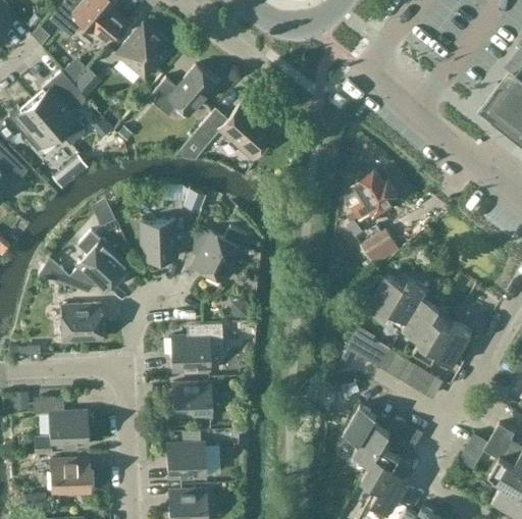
[(112,8),(118,1),(117,0),(64,0),(49,19),(71,38),(85,22),(106,41),(124,18),(112,8)]
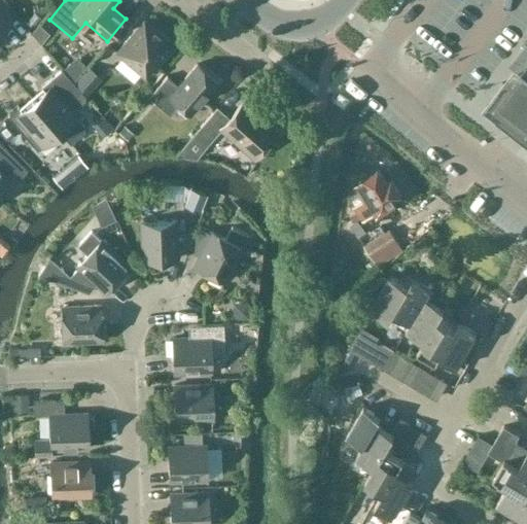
[(0,14),(0,34),(9,27),(0,14)]
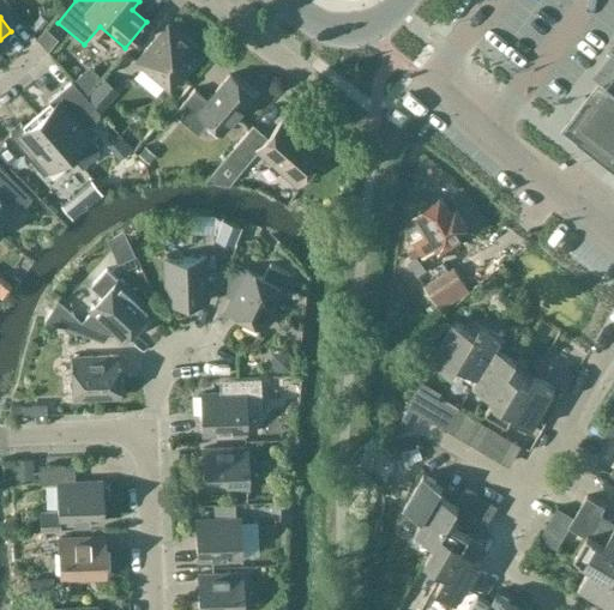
[(137,64),(166,89),(187,64),(190,65),(194,59),(193,56),(198,52),(169,25),(137,64)]
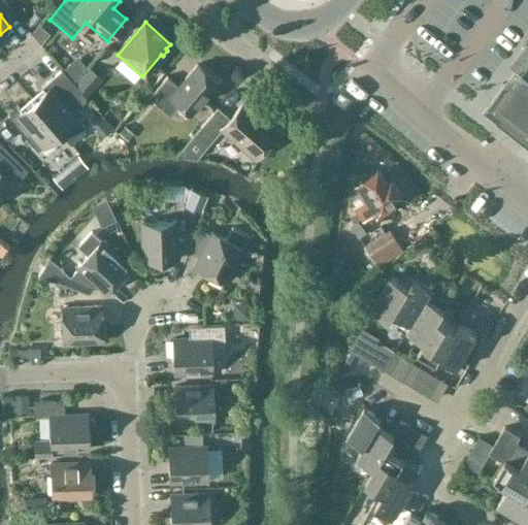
[(39,28),(32,36),(40,46),(50,36),(39,28)]
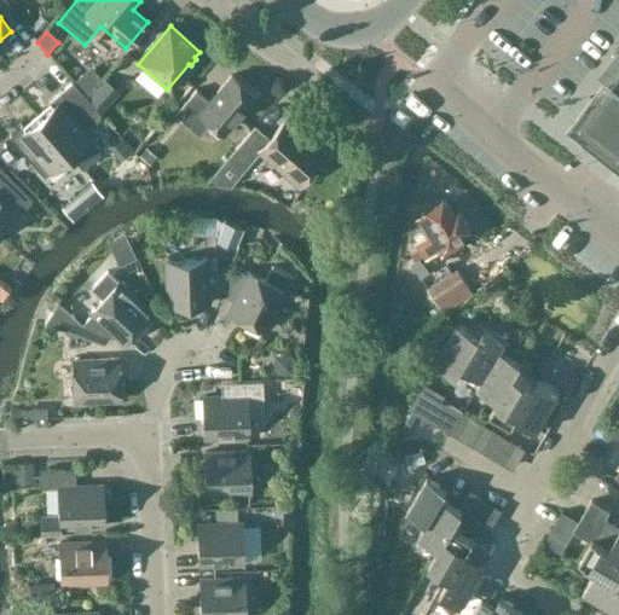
[(134,71),(128,81),(152,96),(158,86),(134,71)]
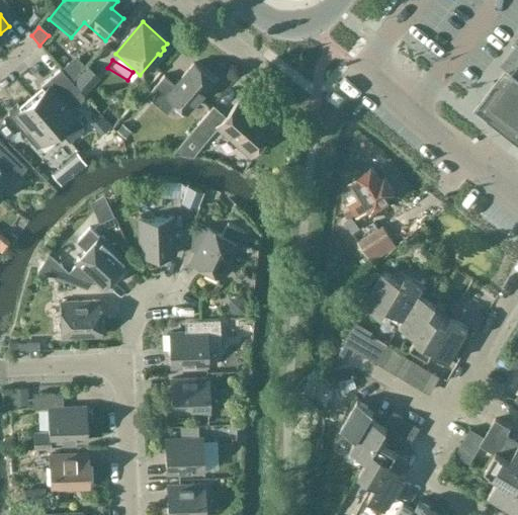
[(70,65),(62,72),(73,84),(85,70),(79,64),(74,69),(70,65)]
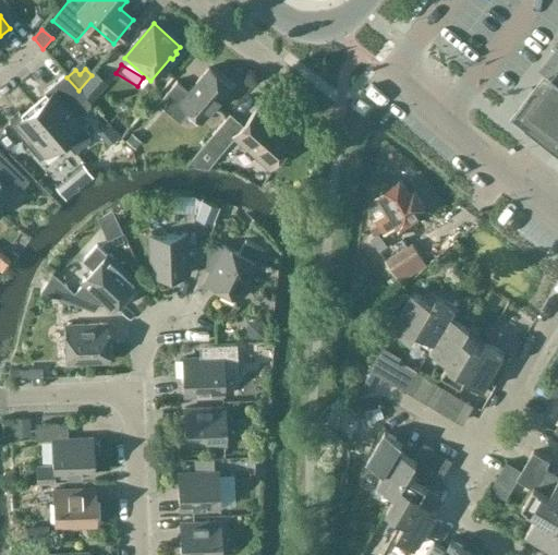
[(189,113),(201,123),(231,88),(209,70),(191,91),(178,81),(158,103),(181,122),(189,113)]
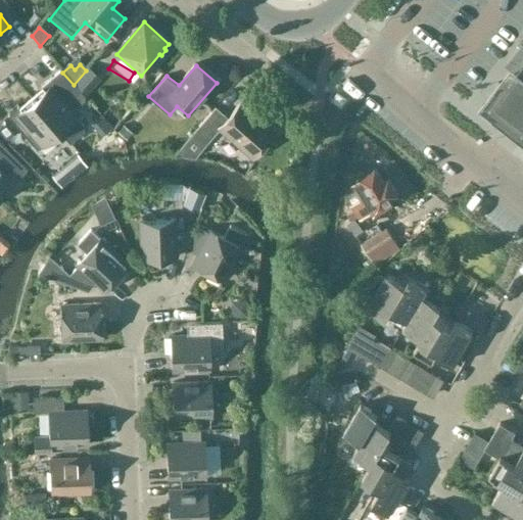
[(83,111),(79,107),(86,102),(85,98),(74,85),(62,73),(61,71),(53,78),(43,86),(45,89),(34,99),(73,145),(85,134),(85,128),(76,117),(83,111)]
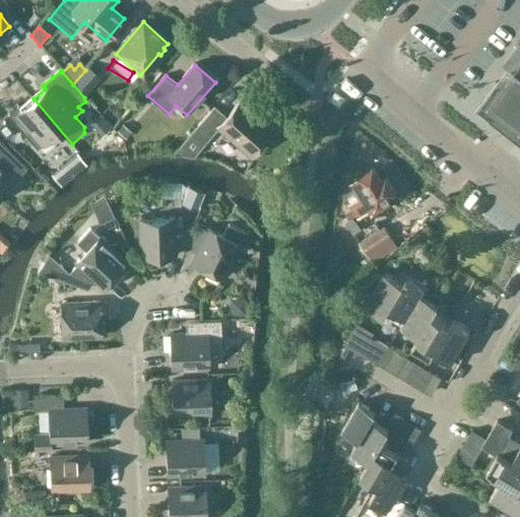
[(87,70),(74,85),(86,95),(100,80),(87,70)]
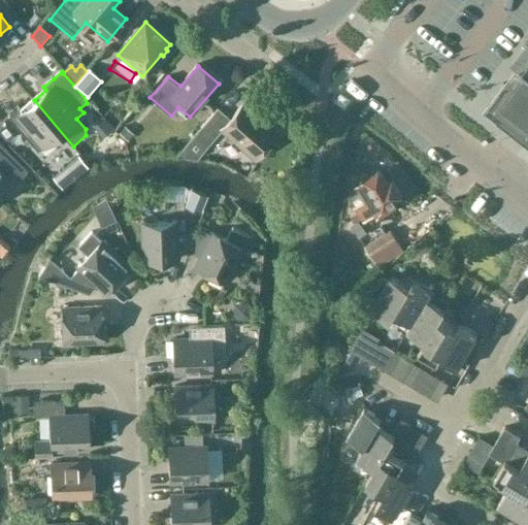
[(502,106),(500,107),(502,109),(502,108),(527,128),(527,86),(522,81),(502,106)]
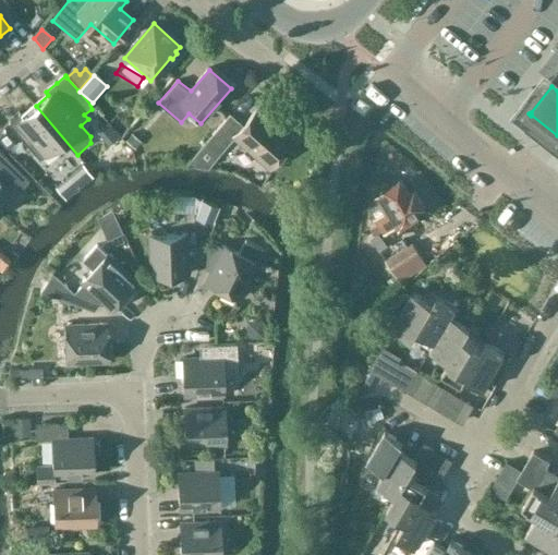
[(75,156),(77,155),(36,106),(23,117),(21,113),(10,123),(41,159),(62,142),(75,156)]
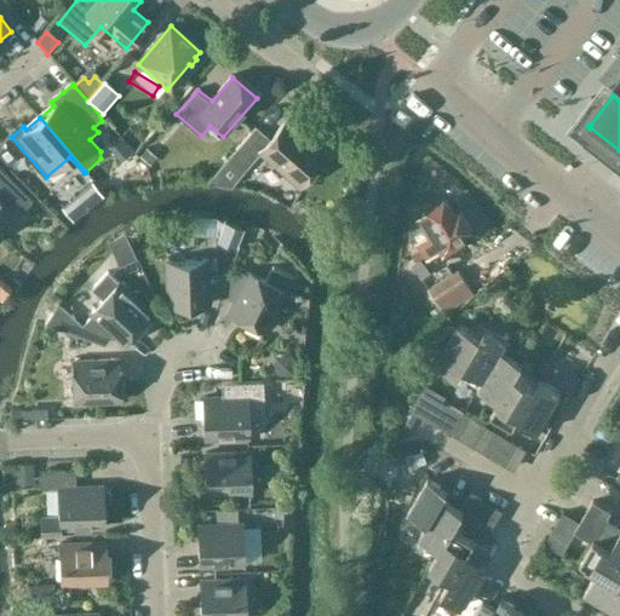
[(260,155),(299,188),(326,156),(287,122),(271,139),(257,127),(230,157),(246,171),(260,155)]
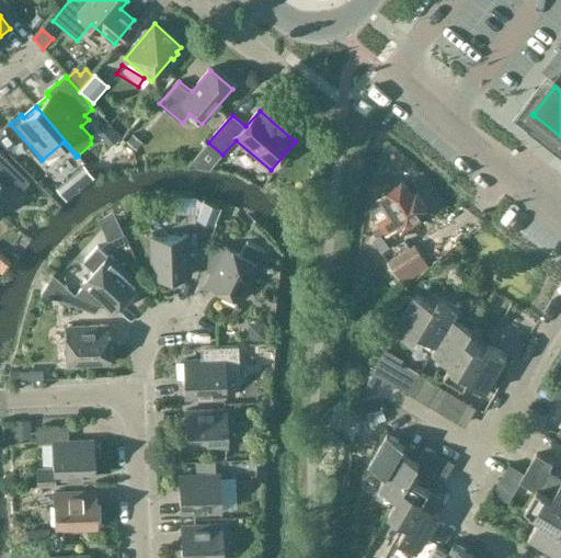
[(0,144),(7,151),(14,145),(4,134),(0,137),(0,144)]
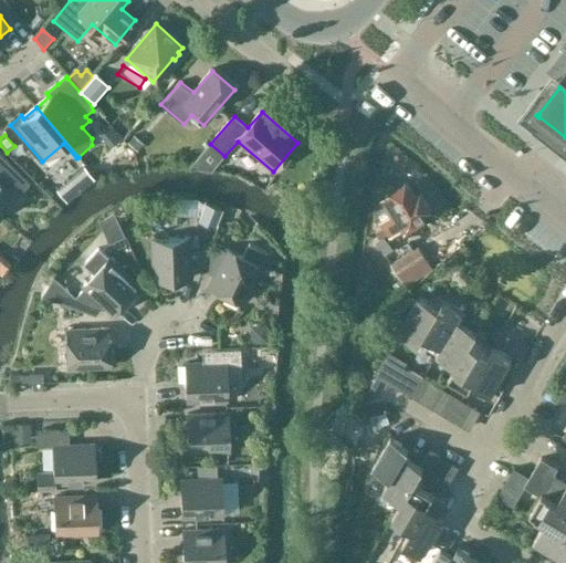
[(134,141),(128,146),(137,155),(143,149),(134,141)]
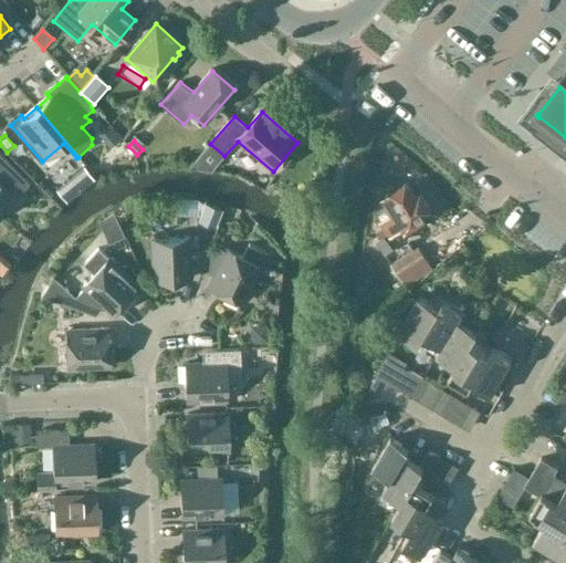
[(0,204),(11,191),(18,197),(27,187),(0,156),(0,204)]
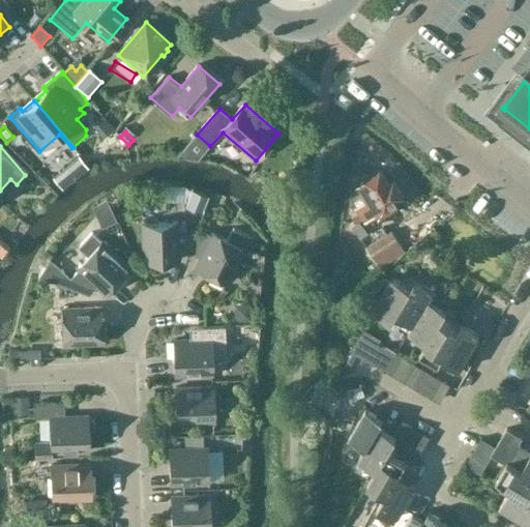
[(75,182),(87,172),(78,159),(65,171),(75,182)]
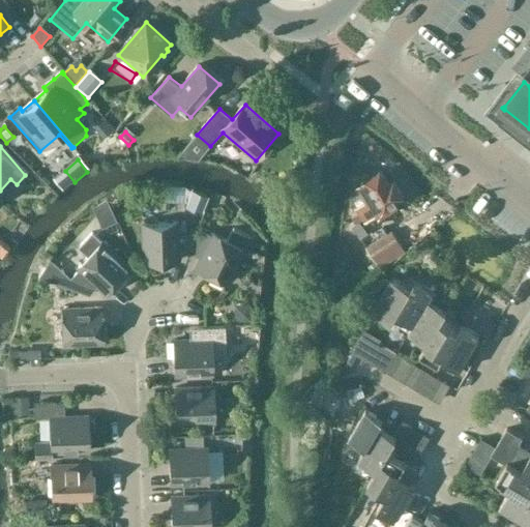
[(362,217),(354,222),(357,227),(365,223),(366,224),(378,216),(380,221),(399,209),(396,204),(404,200),(394,184),(389,186),(381,174),(367,182),(355,189),(365,205),(358,210),(362,217)]
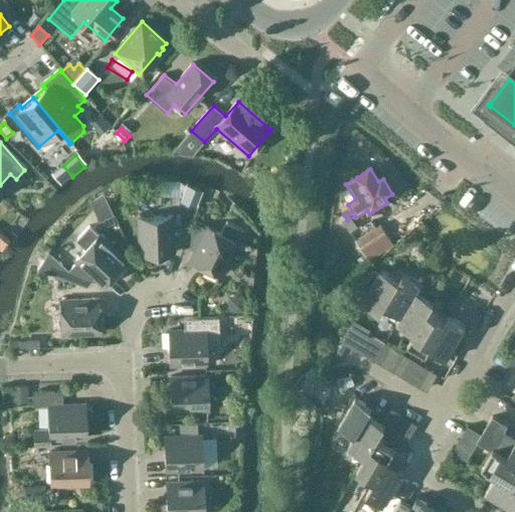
[(179,199),(180,183),(157,182),(156,197),(179,199)]
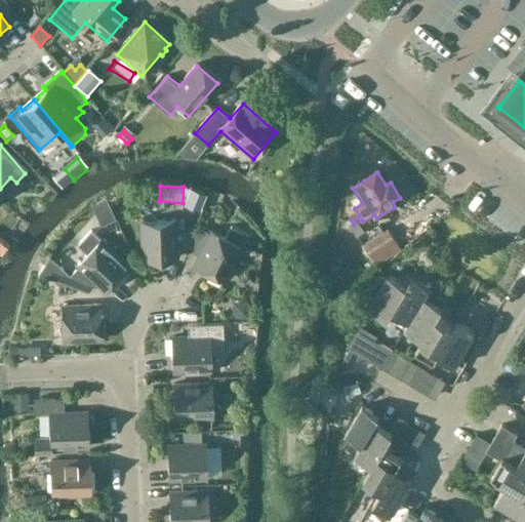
[(189,190),(183,208),(199,213),(205,196),(189,190)]
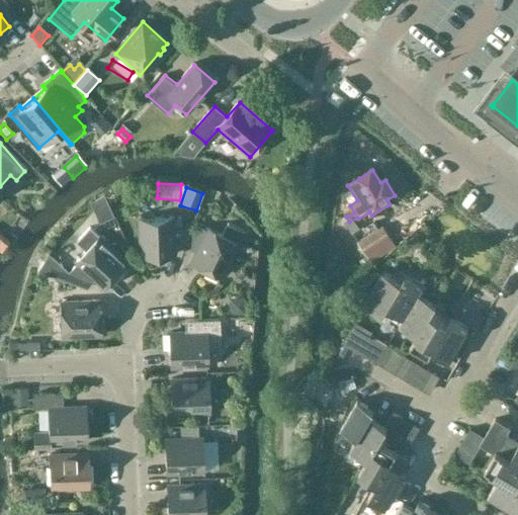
[(174,217),(140,218),(142,257),(145,260),(156,259),(158,256),(176,255),(174,217)]
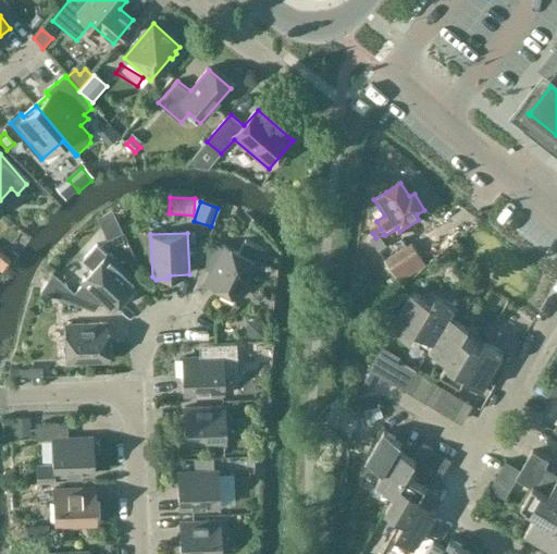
[(239,297),(261,248),(245,241),(240,251),(224,244),(223,248),(209,243),(197,267),(211,273),(207,282),(239,297)]
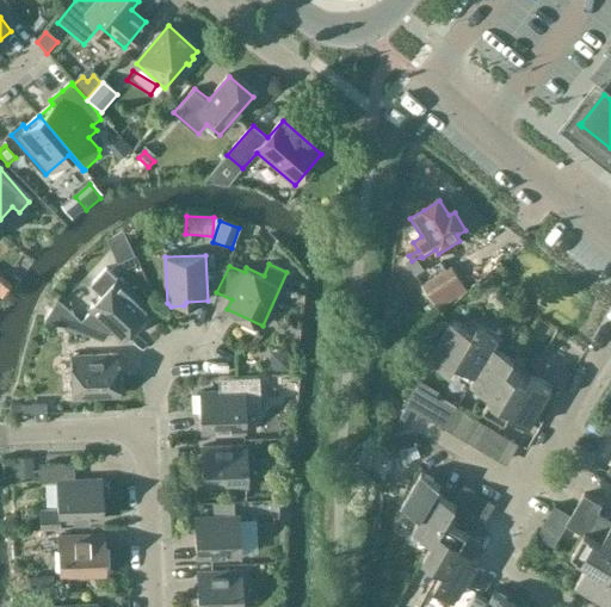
[(469,293),(462,284),(452,268),(424,286),(440,311),(469,293)]
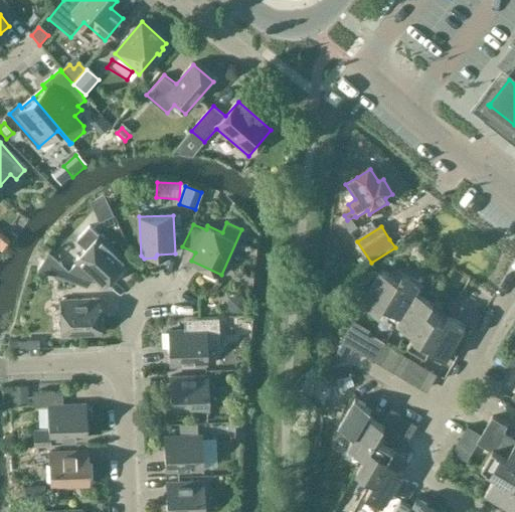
[(84,250),(75,260),(104,286),(116,274),(122,275),(128,268),(126,262),(127,261),(100,234),(98,236),(90,228),(76,242),(84,250)]
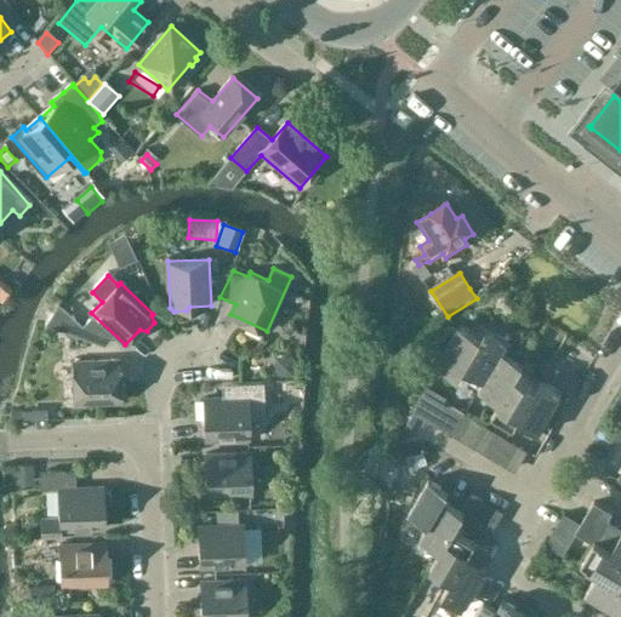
[(0,283),(0,302),(0,303),(10,291),(0,283)]
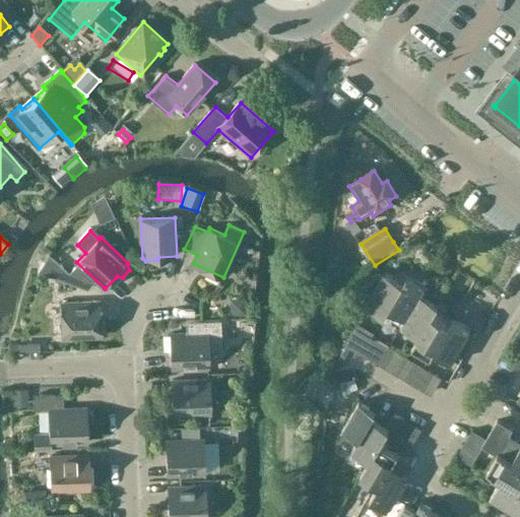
[(49,257),(38,273),(63,283),(69,276),(49,257)]
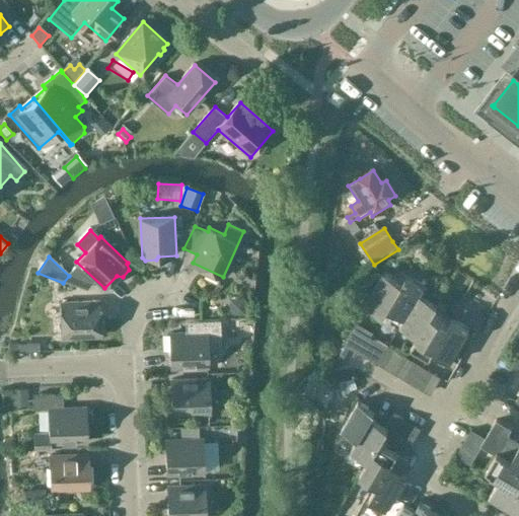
[(383,317),(387,310),(402,285),(386,275),(372,298),(364,294),(359,303),(367,307),(383,317)]
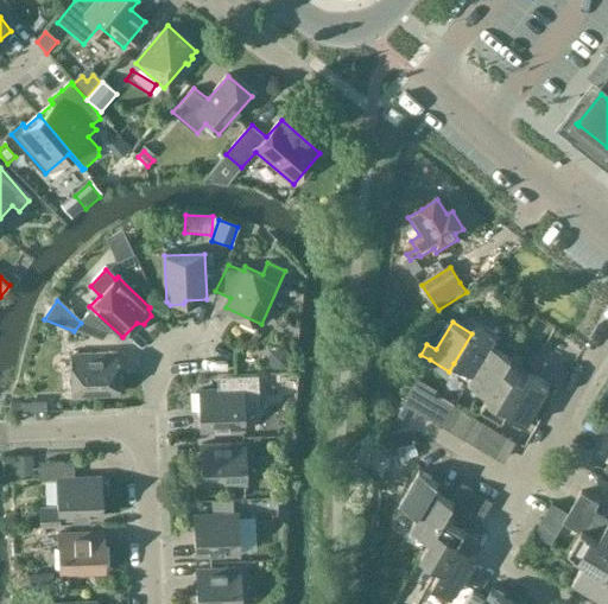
[(454,363),(449,372),(470,383),(498,337),(477,325),(472,334),(454,363)]
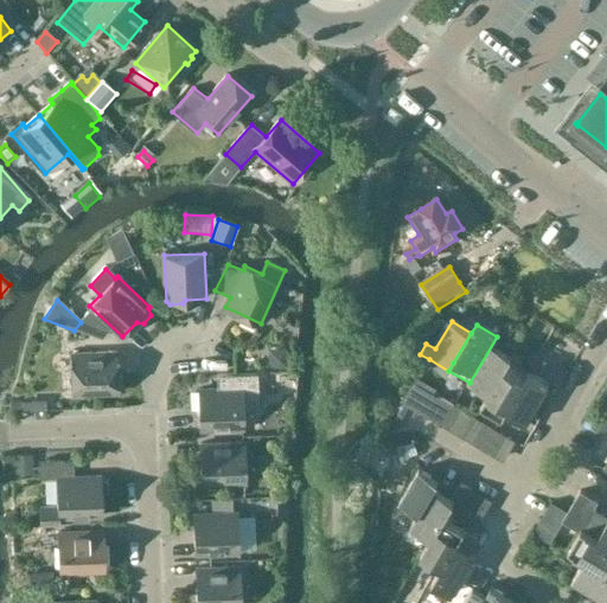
[(490,395),(506,369),(512,358),(518,350),(497,337),(470,383),(490,395)]
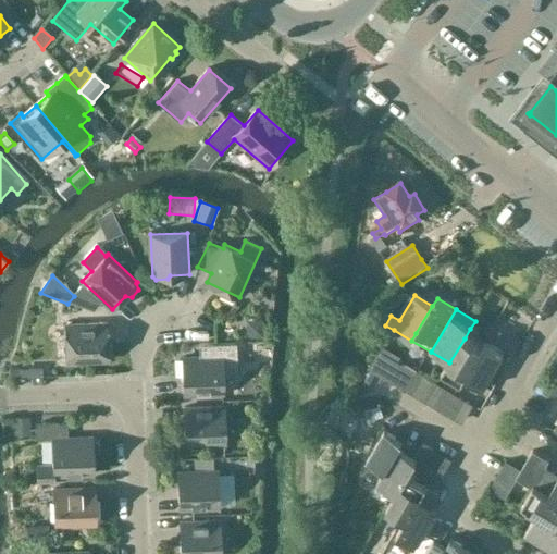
[(262,322),(251,322),(248,327),(248,342),(263,342),(262,322)]
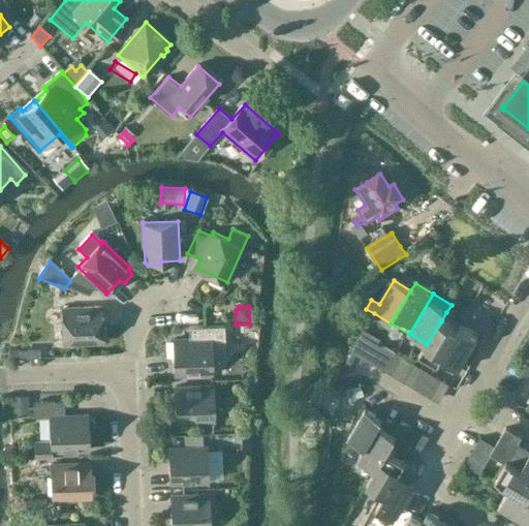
[(62,309),(63,344),(103,343),(103,341),(107,338),(107,329),(102,326),(101,308),(62,309)]
